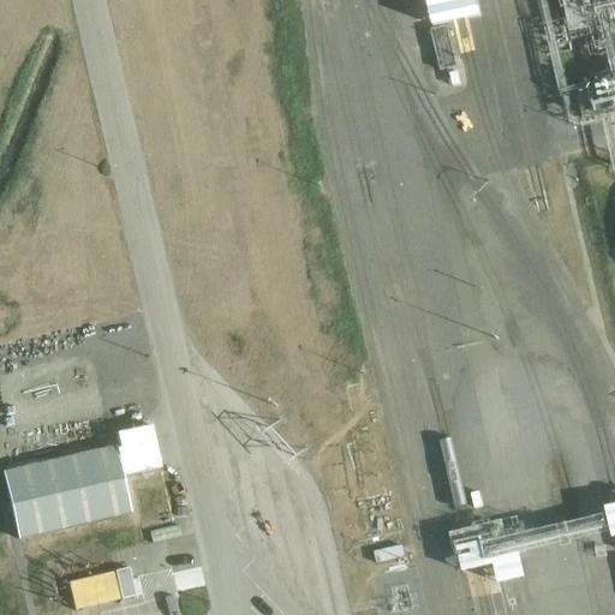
[(428,0),(434,28),(483,17),(478,0),(428,0)]
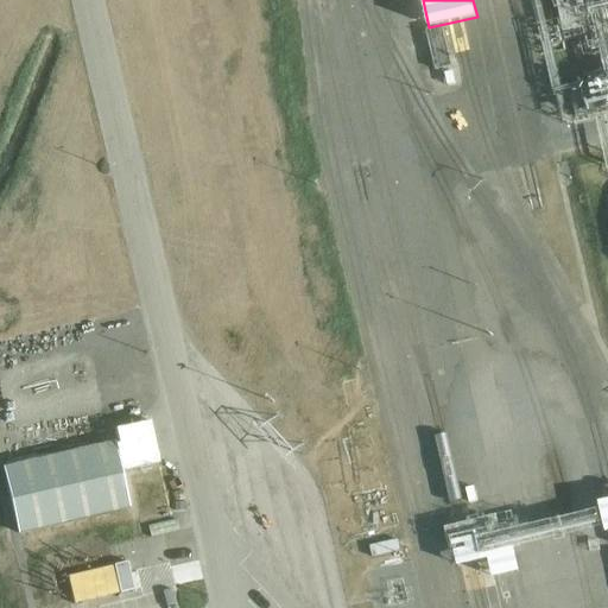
[(540,0),(533,0),(555,97),(557,97),(562,120),(572,127),(577,126),(580,127),(590,125),(591,132),(599,131),(607,170),(607,0),(567,0),(574,29),(564,31),(559,18),(545,20),(540,0)]
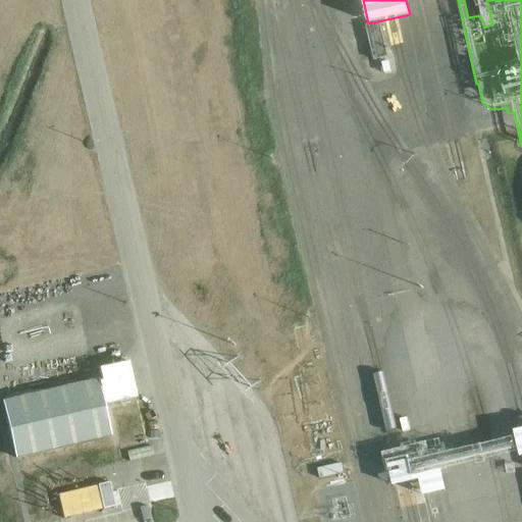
[(367,27),(374,61),(388,57),(380,23),(367,27)]
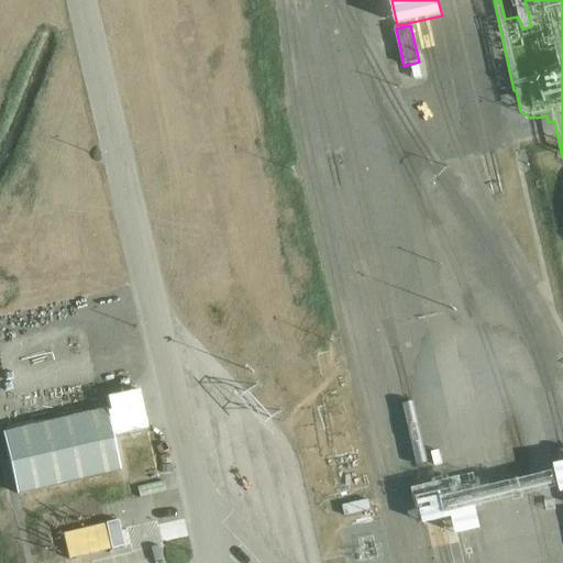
[(106,408),(2,432),(18,495),(121,471),(106,408)]
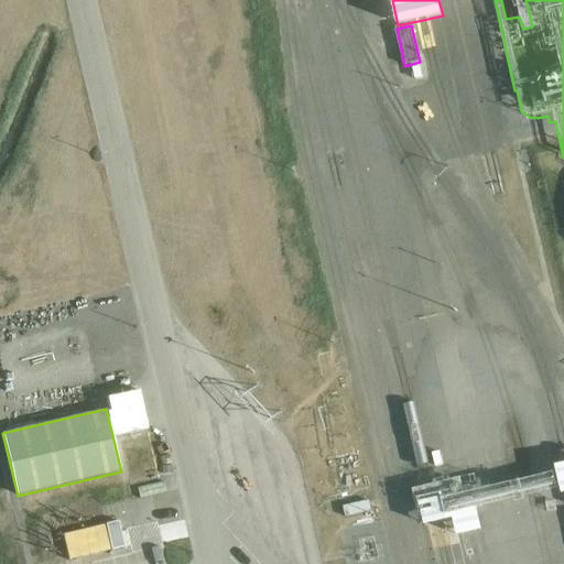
[(484,531),(473,486),(419,498),(425,527),(454,520),(457,537),(484,531)]
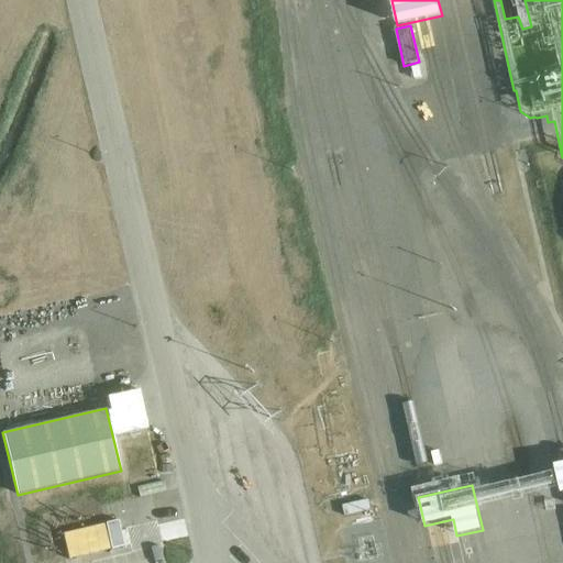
[(102,525),(62,534),(68,560),(109,550),(102,525)]
